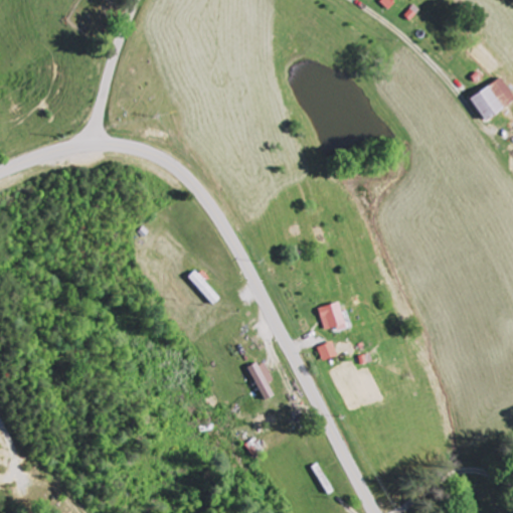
[(378,0),(387,8),(393,0),(378,0)]
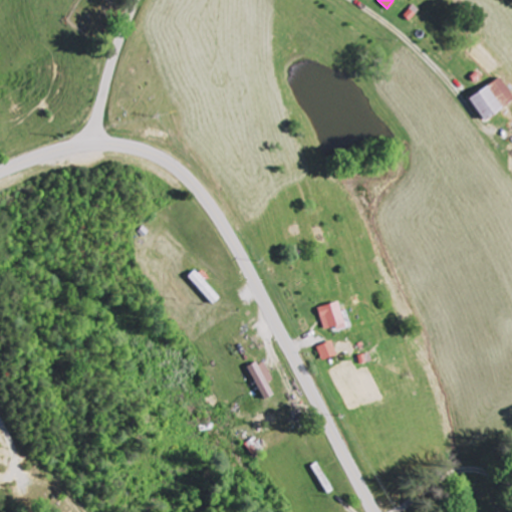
[(467,97),(482,119),(511,98),(511,97),(498,76),(467,97)]
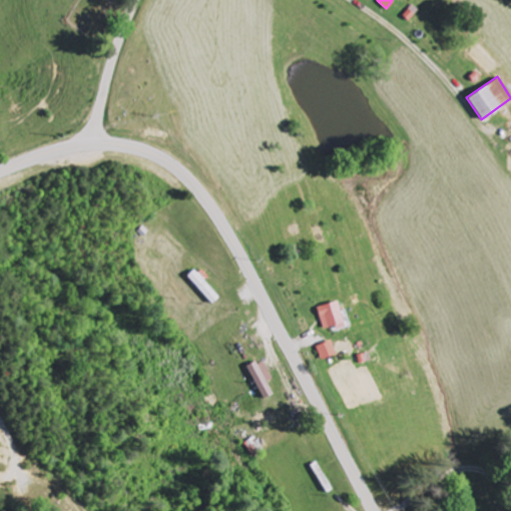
[(316,308),(324,331),(345,325),(337,301),(316,308)]
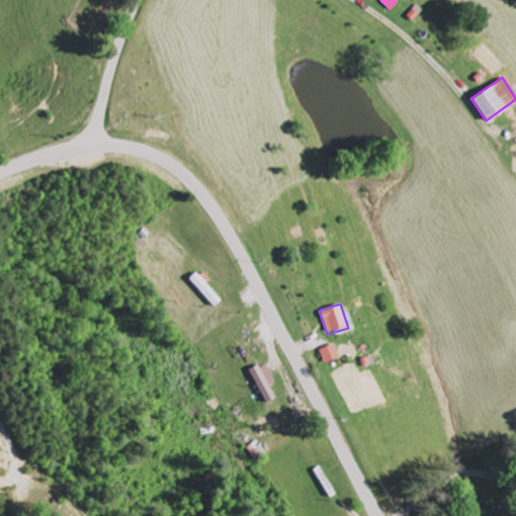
[(319,348),(323,363),(339,358),(334,343),(319,348)]
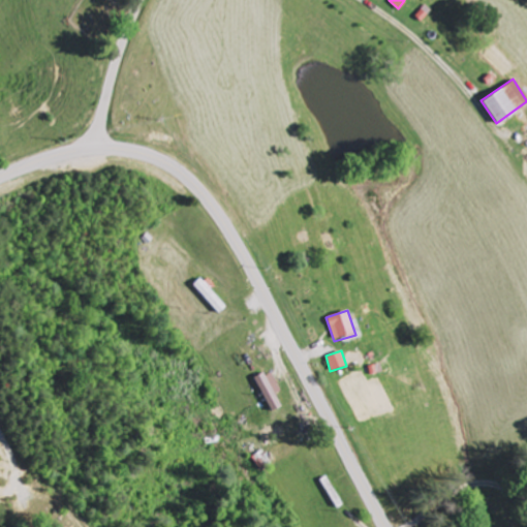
[(255,378),(273,411),(282,406),(276,393),(281,391),(270,370),(255,378)]
